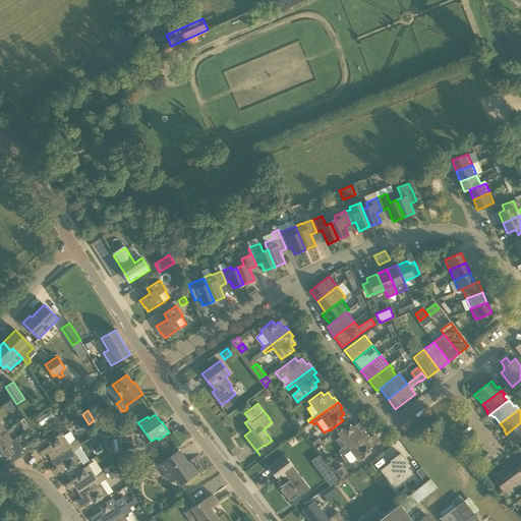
[(512,446),(520,439),(520,422),(506,435),(511,442),(510,443),(512,446)]
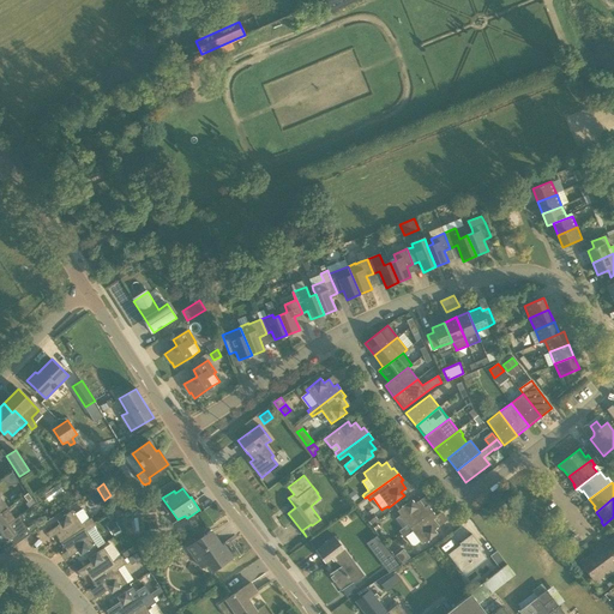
[(415,504),(411,500),(397,511),(407,525),(403,528),(399,531),(402,535),(433,511),(428,505),(425,507),(420,500),(415,504)]
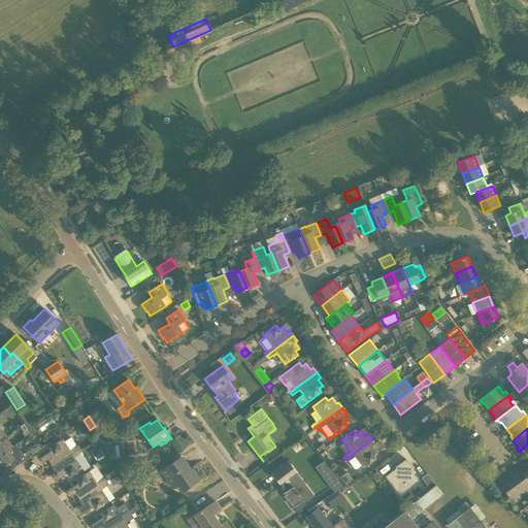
[(0,455),(12,447),(6,437),(0,441),(0,455)]
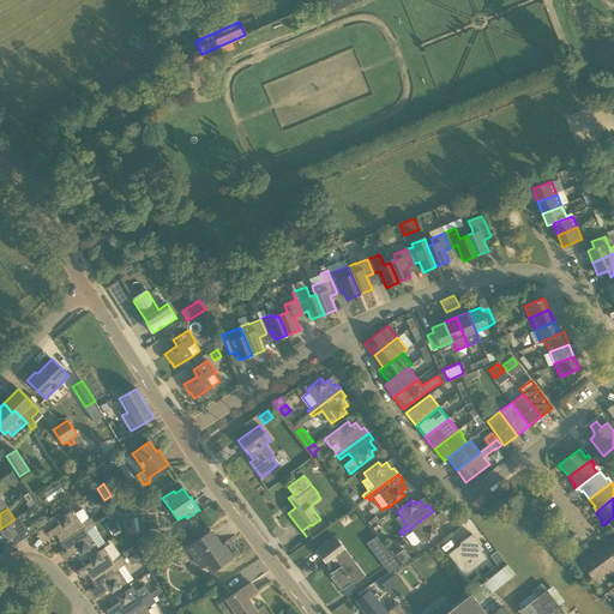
[(86,522),(90,519),(83,509),(74,513),(72,511),(58,521),(60,524),(55,528),(60,535),(58,536),(61,542),(84,528),(86,531),(91,528),(86,522)]
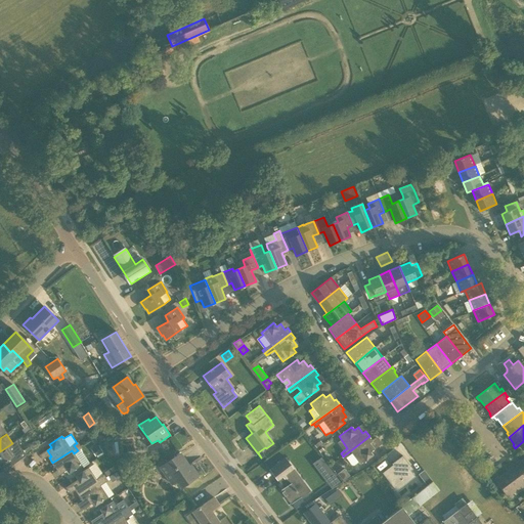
[(360,465),(374,455),(370,452),(375,449),(370,443),(373,441),(369,436),(343,456),(345,460),(347,457),(352,465),(354,466),(358,462),(360,465)]
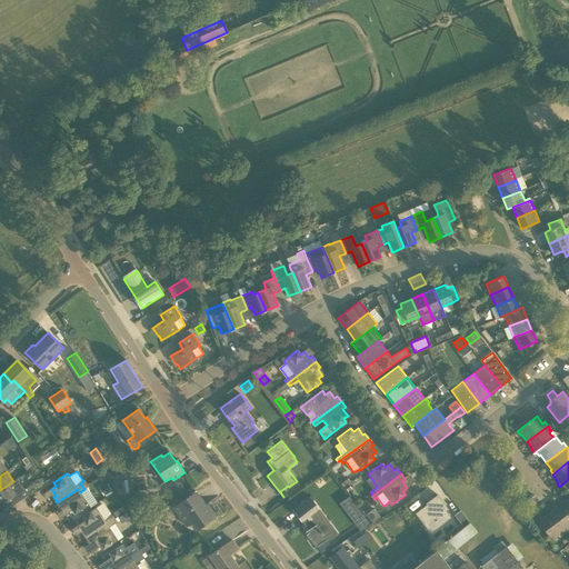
[(346,476),(339,481),(345,487),(350,481),(346,476)]
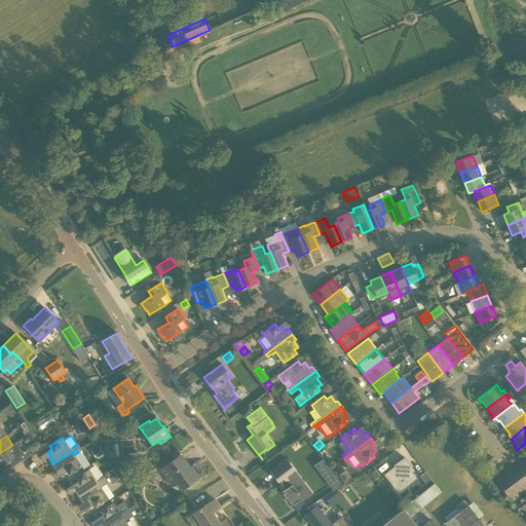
[(10,468),(27,456),(16,443),(12,445),(0,453),(0,466),(1,468),(6,464),(10,468)]
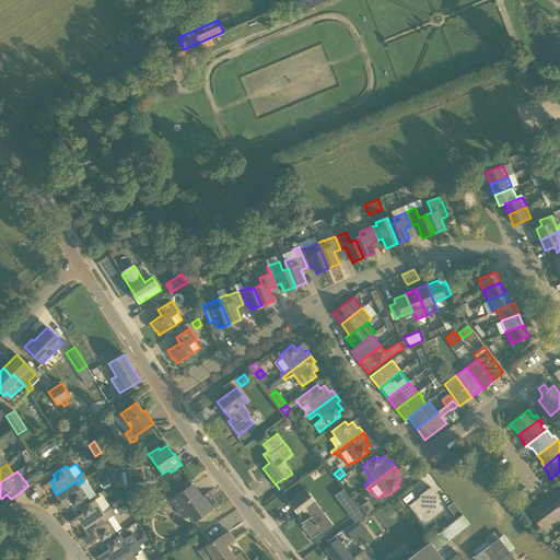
[(105,476),(97,480),(102,488),(111,483),(105,476)]
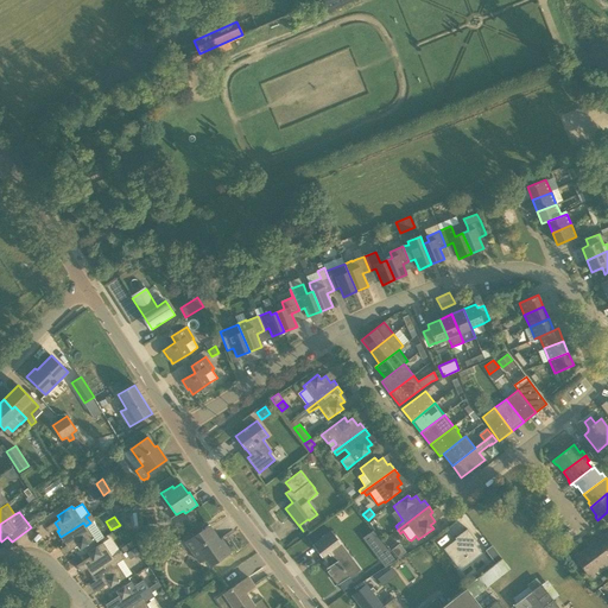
[(90,523),(86,526),(83,523),(61,537),(64,544),(68,542),(73,549),(77,546),(80,550),(95,539),(95,542),(103,537),(93,521),(90,523)]
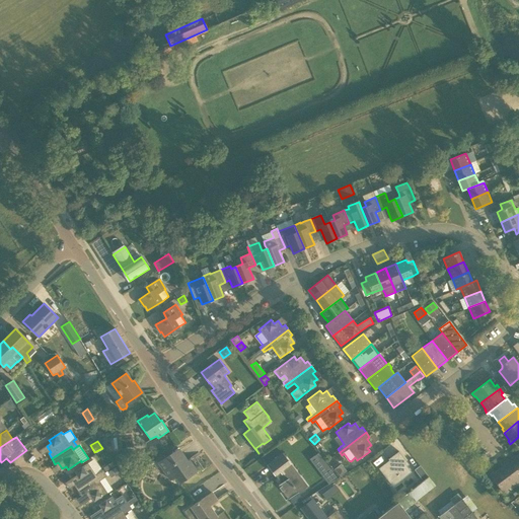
[(188,462),(187,460),(178,449),(158,463),(170,479),(174,476),(179,483),(197,470),(190,460),(188,462)]
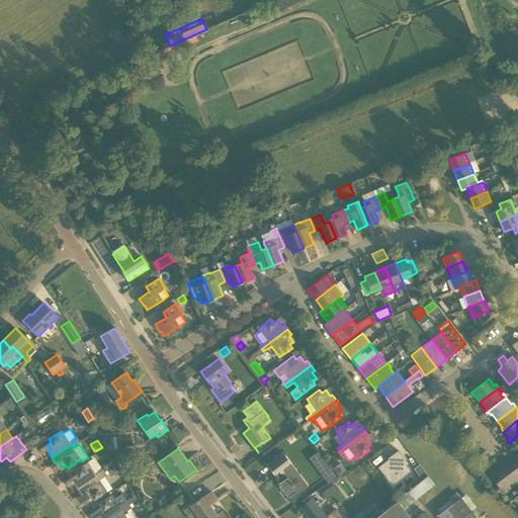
[(390,458),(379,466),(390,479),(400,470),(404,476),(412,469),(408,463),(410,461),(400,448),(389,456),(390,458)]
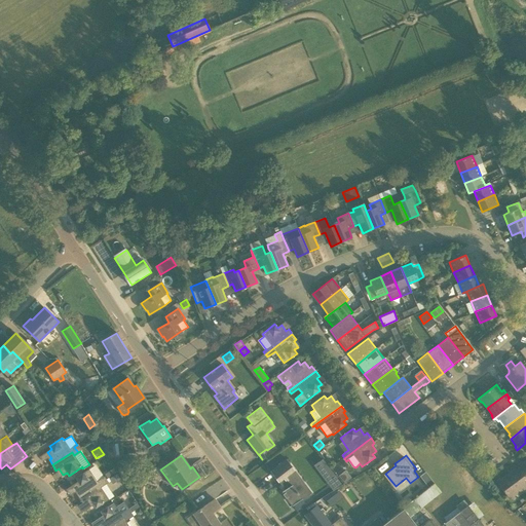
[(311,492),(287,459),(270,472),(278,482),(285,490),(283,492),(293,505),(311,492)]
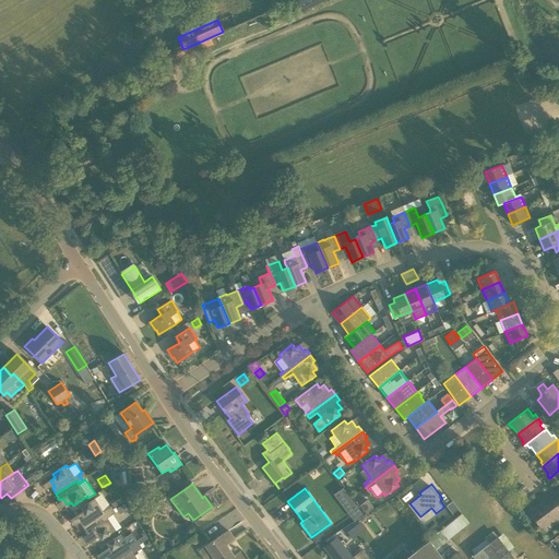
[(546,499),(540,503),(556,524),(558,521),(558,519),(558,518),(558,506),(550,495),(545,498),(546,499)]
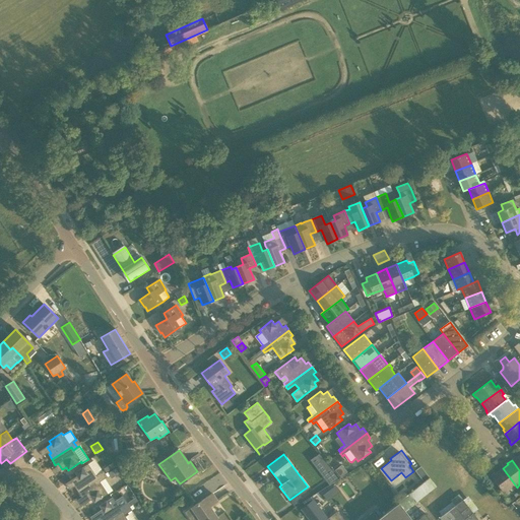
[(95,475),(87,463),(74,472),(77,476),(73,478),(77,484),(74,486),(78,492),(98,479),(100,482),(104,479),(100,473),(95,475)]
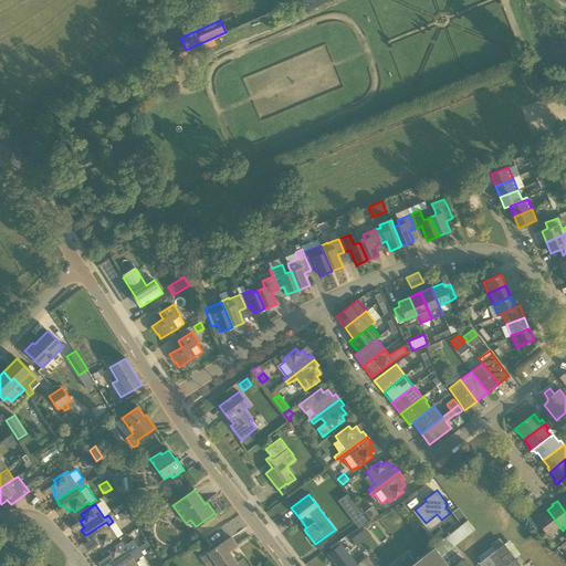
[(371,506),(365,512),(370,520),(378,514),(371,506)]
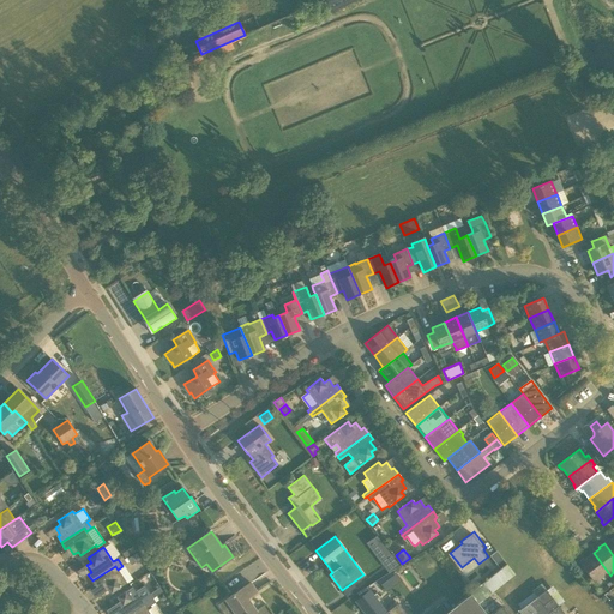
[(497,551),(489,555),(500,569),(507,564),(497,551)]
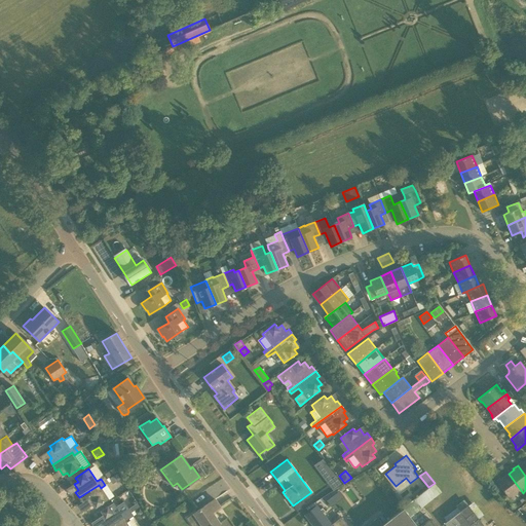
[(117,474),(109,479),(112,484),(120,479),(117,474)]
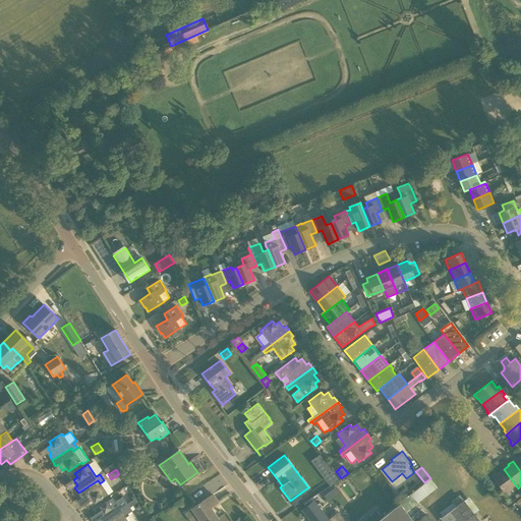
[(331,469),(322,476),(327,483),(336,476),(331,469)]
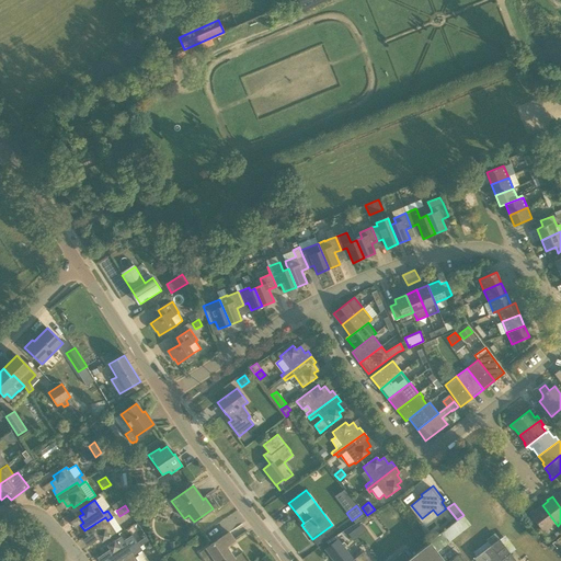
[(552,529),(558,526),(542,505),(534,512),(533,510),(529,513),(544,533),(550,527),(552,529)]
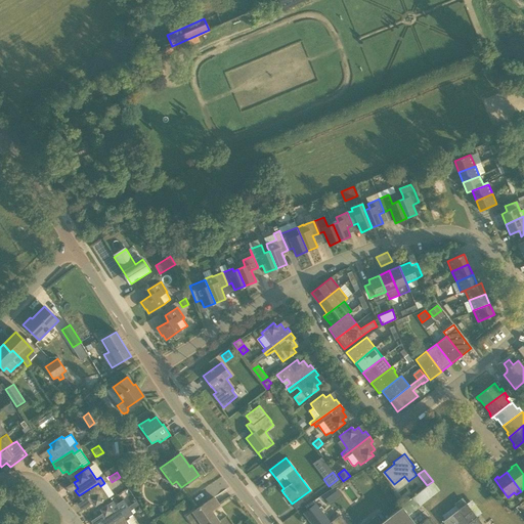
[(114,494),(105,482),(104,483),(100,486),(98,483),(79,495),(82,500),(85,499),(89,506),(93,503),(95,507),(108,498),(108,497),(114,494)]
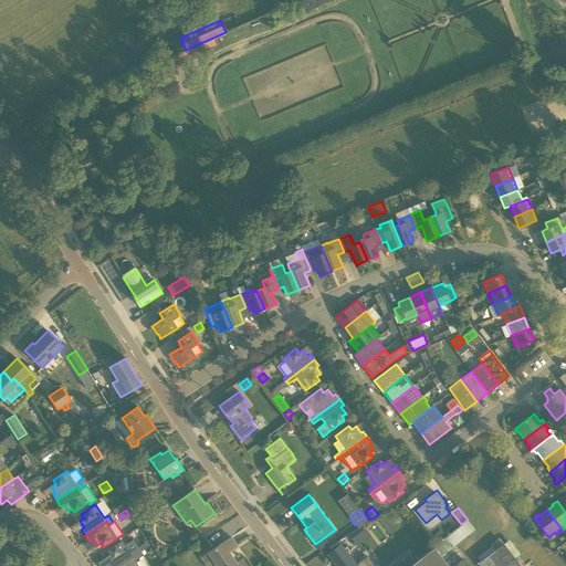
[(236,544),(231,538),(244,528),(231,537),(208,553),(201,557),(207,565),(215,565),(218,565),(232,565),(237,564),(228,552),(237,545),(250,536),(250,535),(236,544)]
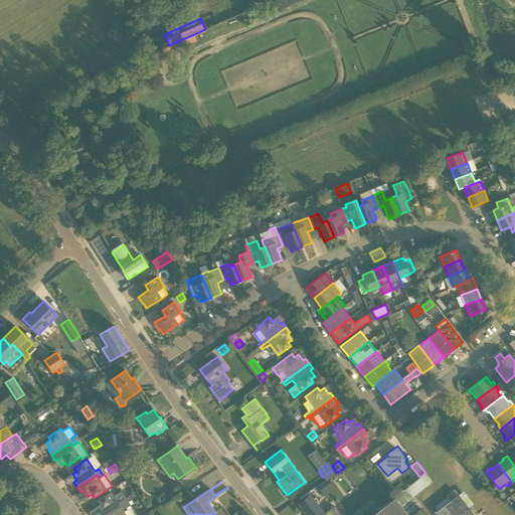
[(330,490),(335,485),(332,481),(326,486),(330,490)]
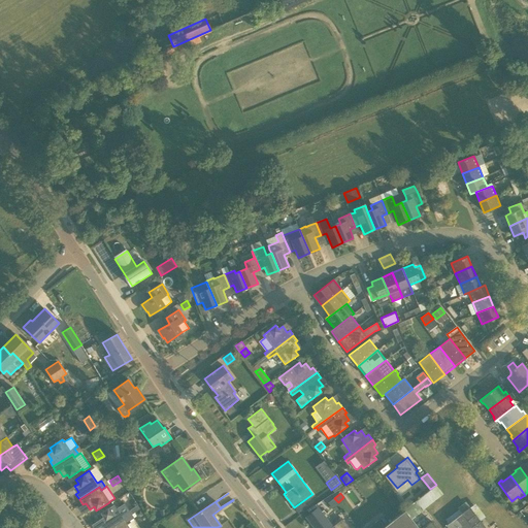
[(118,508),(114,504),(101,514),(103,517),(99,520),(103,526),(101,527),(100,527),(112,527),(125,520),(126,523),(130,520),(126,515),(127,514),(121,505),(118,508)]
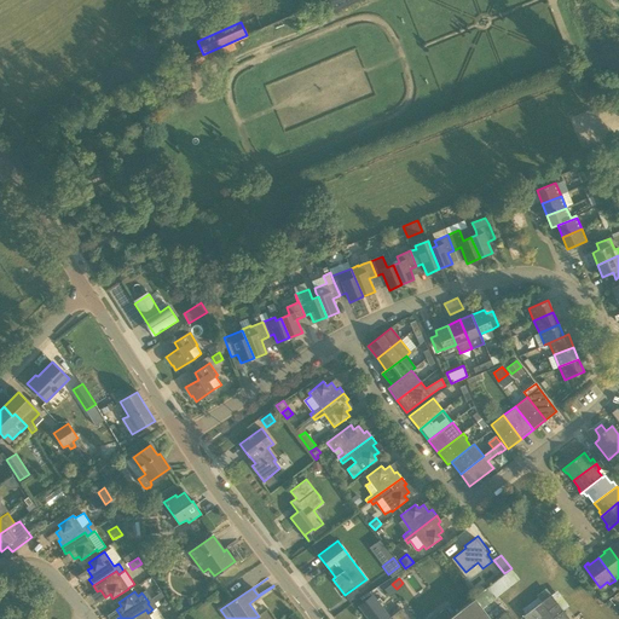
[(554,618),(570,618),(551,596),(550,594),(541,602),(554,618)]
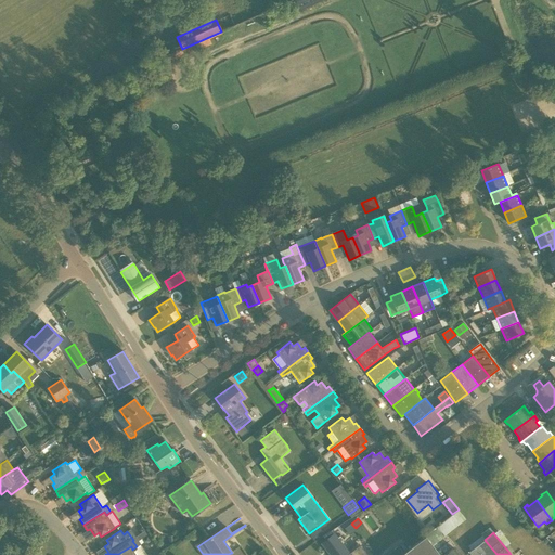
[(337,539),(334,534),(322,543),(331,554),(366,554),(359,545),(349,554),(339,542),(343,540),(340,536),(337,539)]
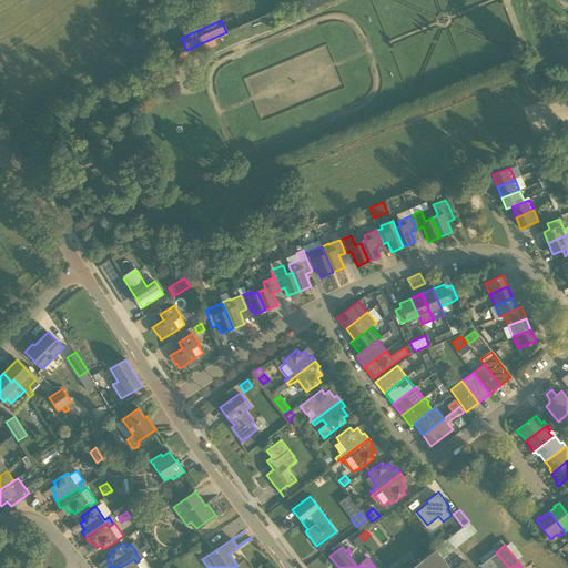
[(419,563),(411,567),(449,567),(435,549),(419,563)]
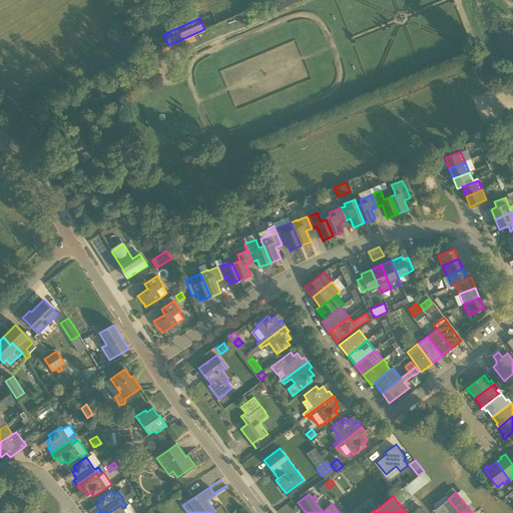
[(459,512),(448,499),(433,511),(434,512),(459,512)]
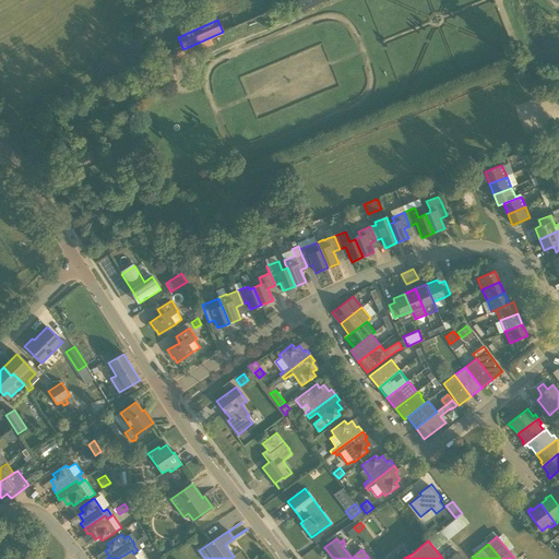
[(403,558),(412,552),(406,546),(402,550),(390,558),(403,558)]
